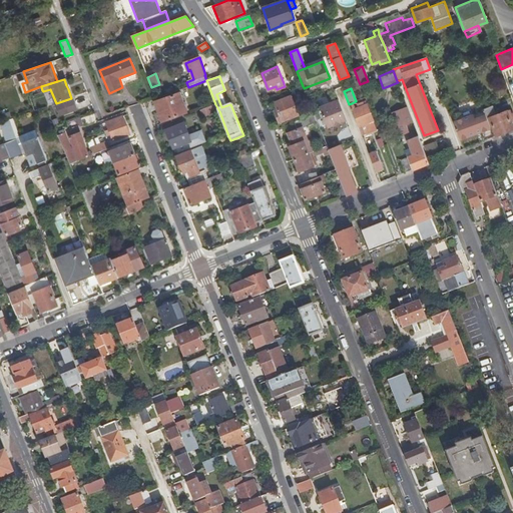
[(175,114),(176,116),(187,112),(179,92),(154,102),(162,122),(172,118),(171,116),(175,114)]
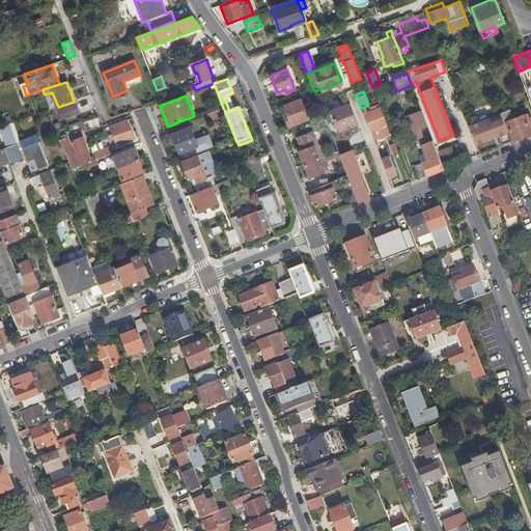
[(287,113),(291,124),(308,118),(300,100),(284,106),(287,113)]
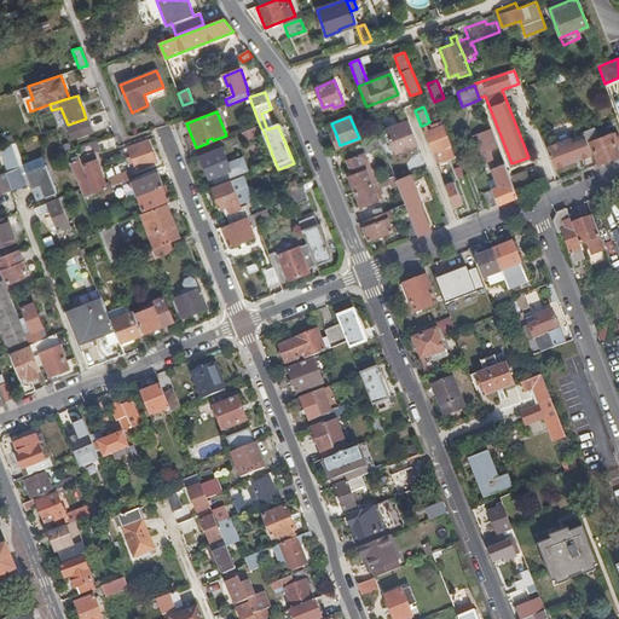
[(87,125),(86,119),(68,125),(70,132),(75,129),(77,139),(92,133),(90,125),(87,125)]
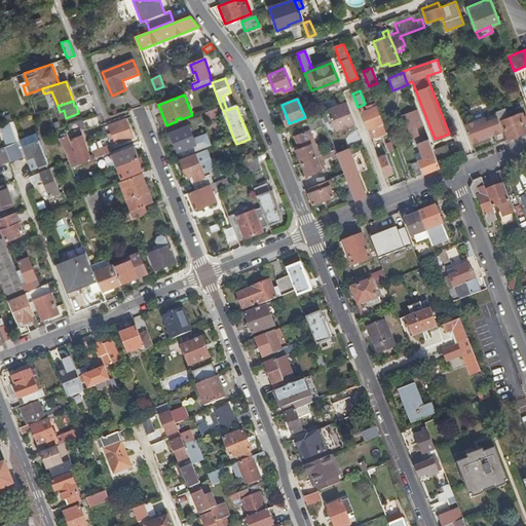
[(346,102),(327,109),(335,129),(354,122),(346,102)]
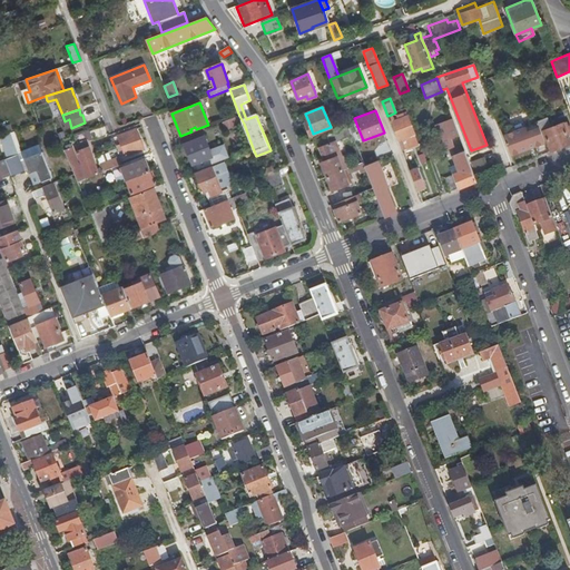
[(391,115),(387,116),(401,150),(405,149),(402,139),(414,135),(405,112),(397,116),(399,119),(394,120),(391,115)]
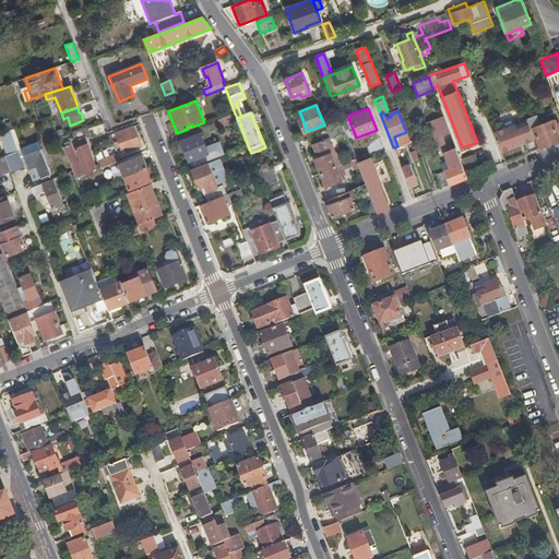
[(235,114),(219,119),(223,128),(239,121),(235,114)]
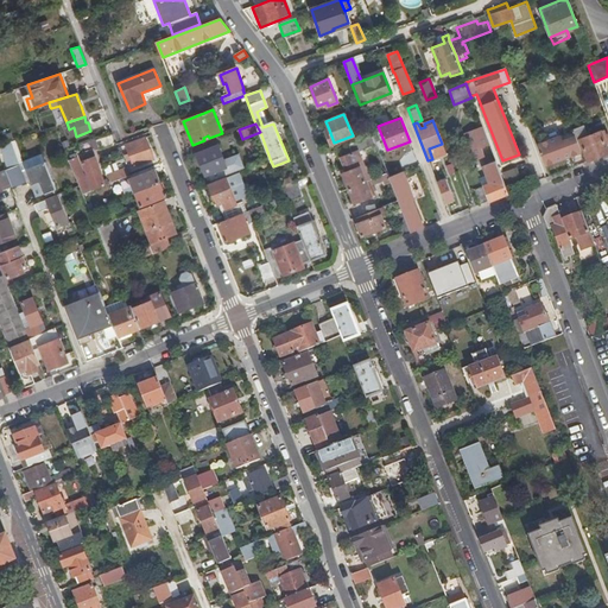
[(574,128),(576,135),(577,140),(581,139),(588,162),(607,152),(607,149),(606,143),(607,141),(607,134),(607,133),(606,134),(603,130),(587,135),(583,125),(574,128)]
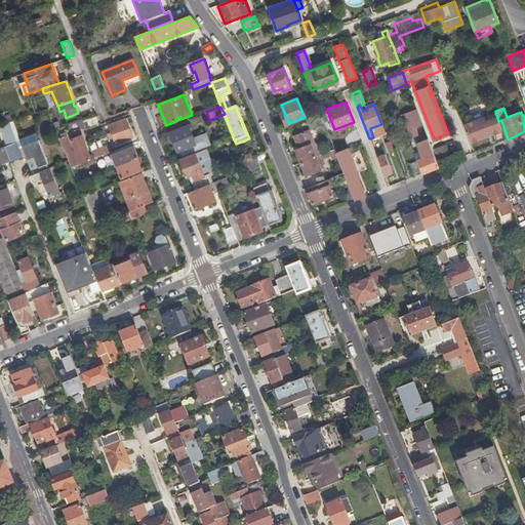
[(422,124),(416,110),(401,116),(409,137),(416,135),(413,127),(422,124)]
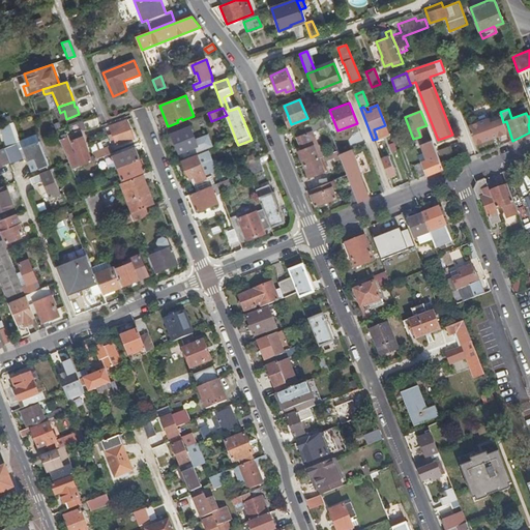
[(324,118),(311,123),(314,131),(327,126),(324,118)]
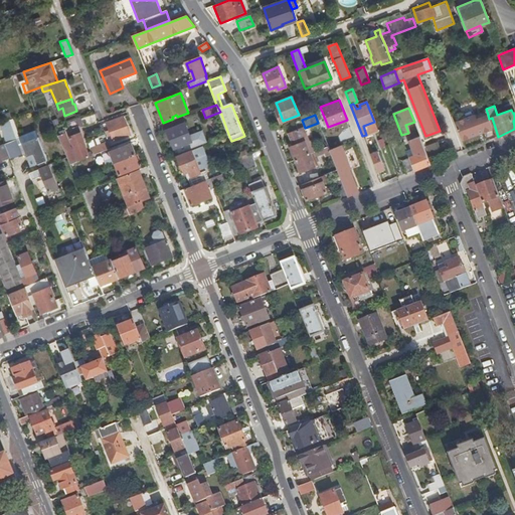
[(475,115),(455,122),(462,140),(493,128),(489,119),(488,115),(477,119),(475,115)]
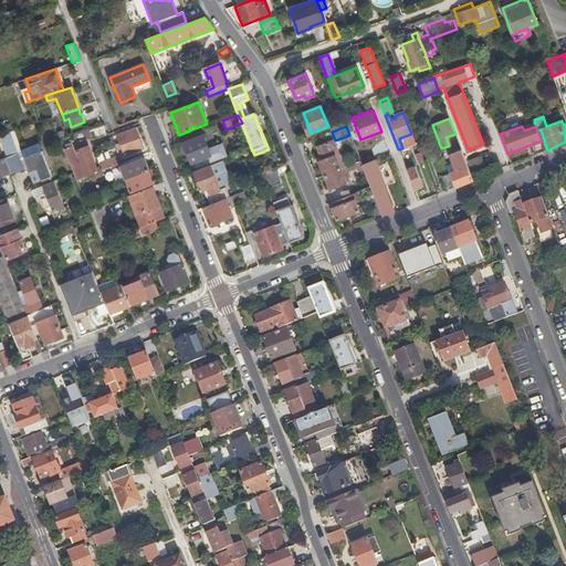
[(143,148),(135,128),(117,135),(123,149),(117,150),(119,158),(143,148)]
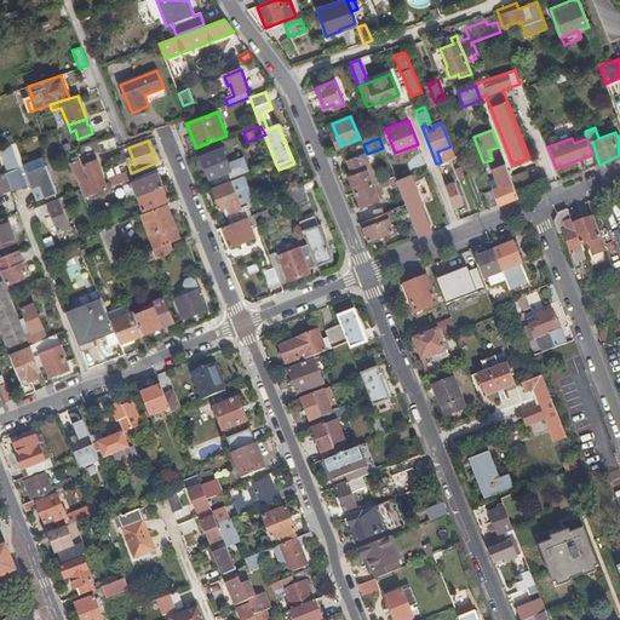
[(363,144),(355,148),(359,154),(363,153),(365,155),(367,154),(363,144)]
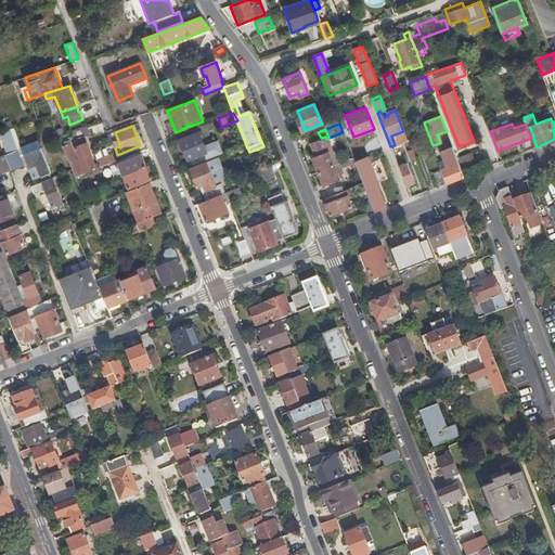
[(10,130),(0,132),(0,133),(8,155),(17,151),(10,130)]
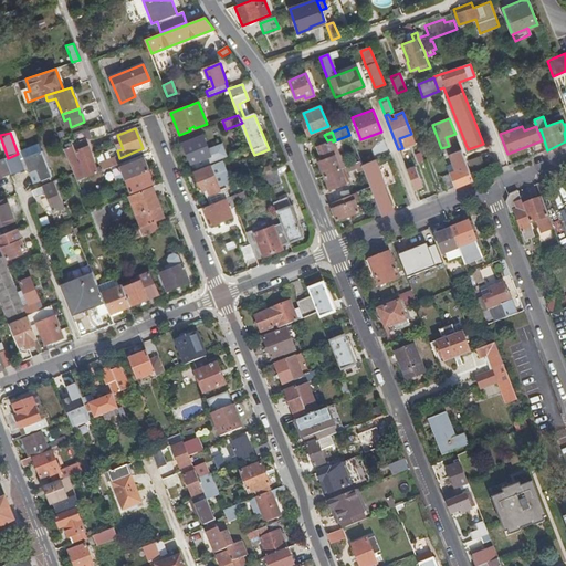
[(399,138),(402,148),(416,143),(411,134),(399,138)]
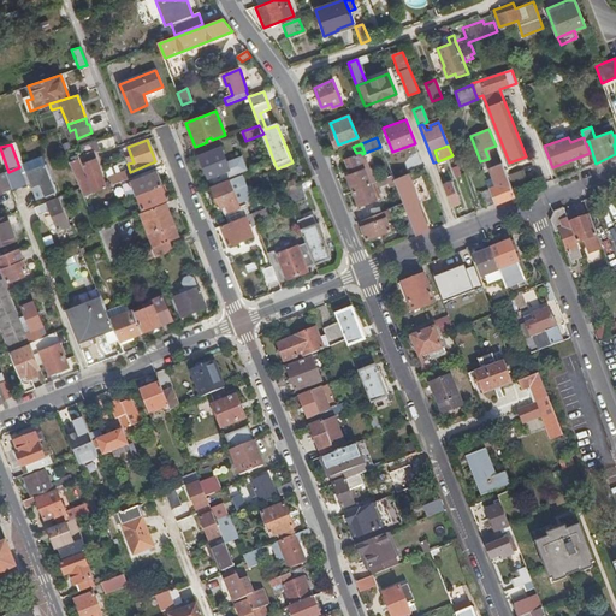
[(212,178),(214,183),(249,170),(242,155),(227,161),(221,147),(200,155),(209,178),(212,178)]
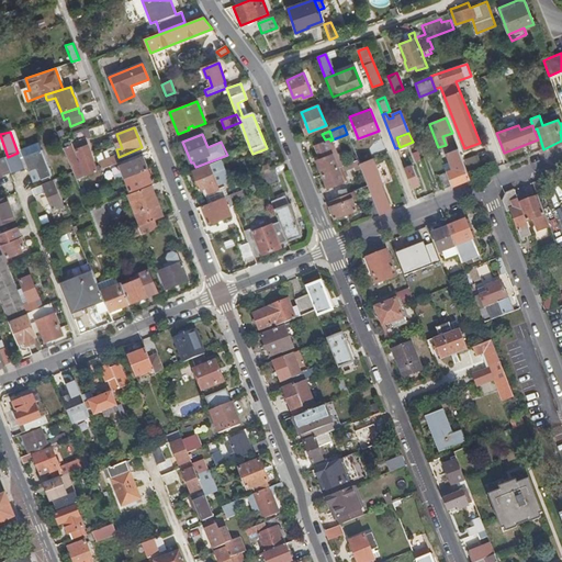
[(316,159),(322,173),(341,166),(330,141),(329,138),(325,139),(315,144),(319,158),(316,159)]
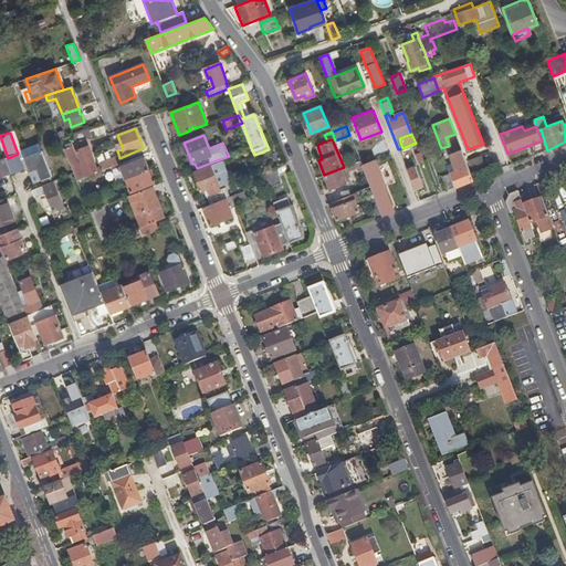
[(76,149),(87,177),(97,173),(87,145),(76,149)]
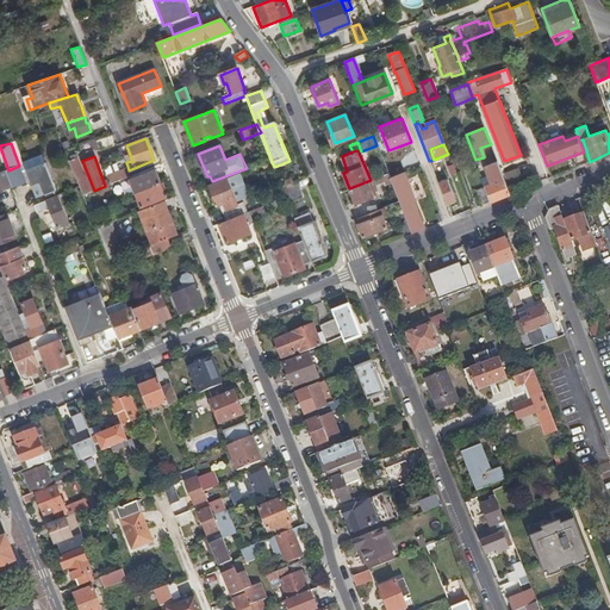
[(375,161),(383,176),(388,174),(383,157),(375,161)]
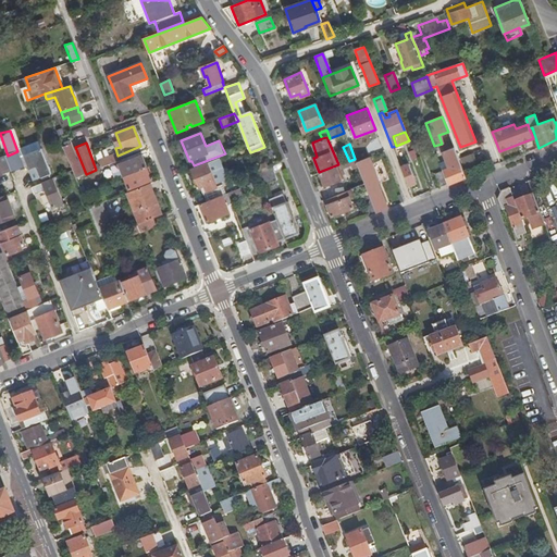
[(71,145),(63,148),(72,170),(76,178),(79,177),(78,174),(82,173),(71,145)]
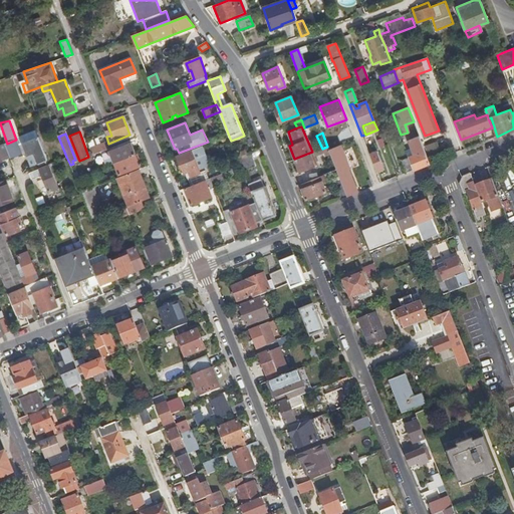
[(414,156),(409,158),(414,170),(430,164),(419,136),(408,141),(412,149),(414,156)]
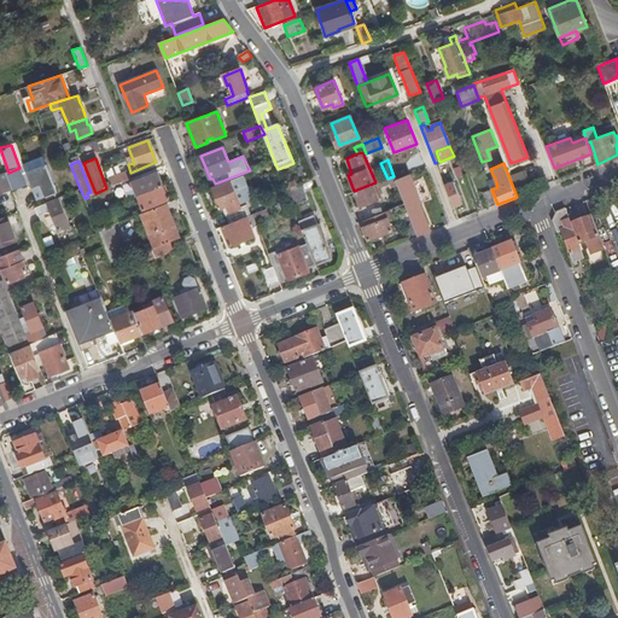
[(19,168),(9,173),(5,173),(11,190),(12,193),(31,186),(38,200),(45,197),(57,193),(45,165),(31,172),(29,165),(19,168)]
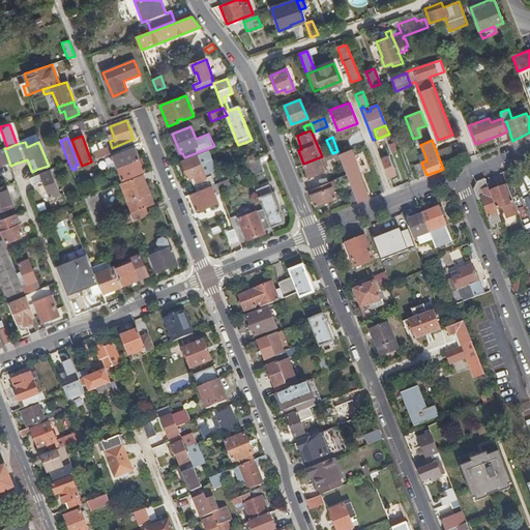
[(95,160),(114,153),(113,150),(110,151),(109,147),(92,153),(95,160)]
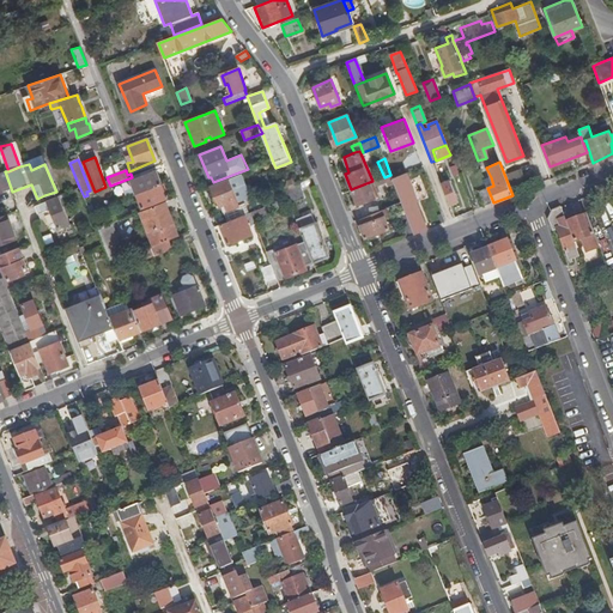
[(126,192),(128,198),(133,195),(137,194),(162,184),(156,170),(132,181),(134,188),(126,192)]
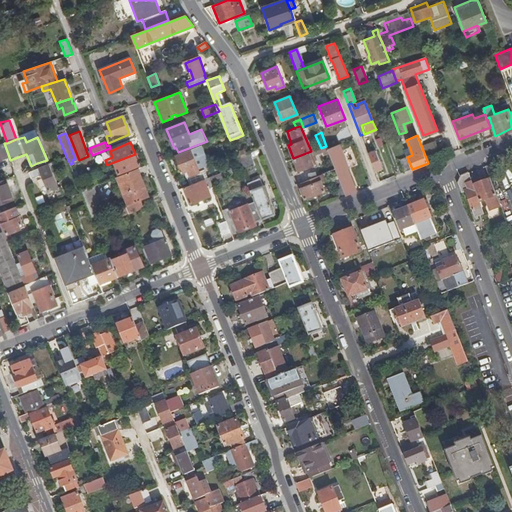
[(432,142),(424,145),(429,158),(437,155),(432,142)]
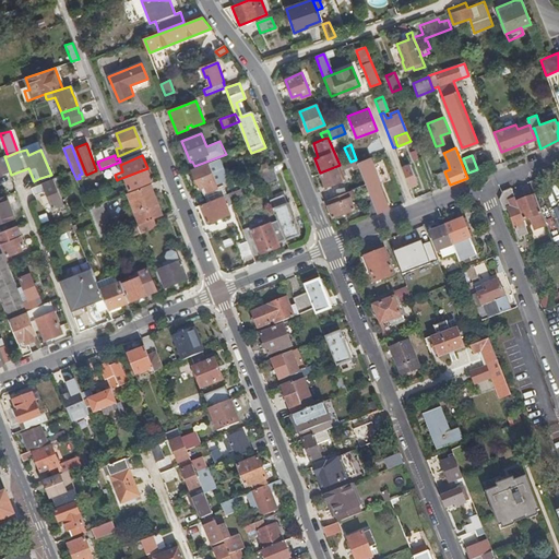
[(10,171),(4,156),(0,157),(0,175),(1,176),(1,175),(10,171)]
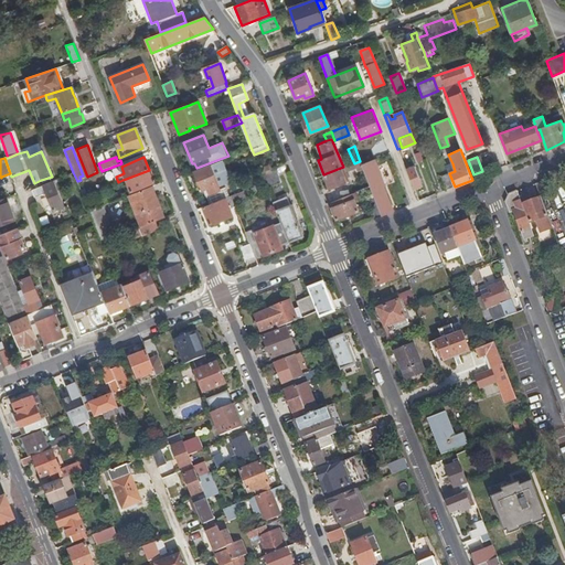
[(361,164),(363,168),(370,187),(381,214),(382,216),(393,211),(383,187),(384,185),(374,160),(361,164)]
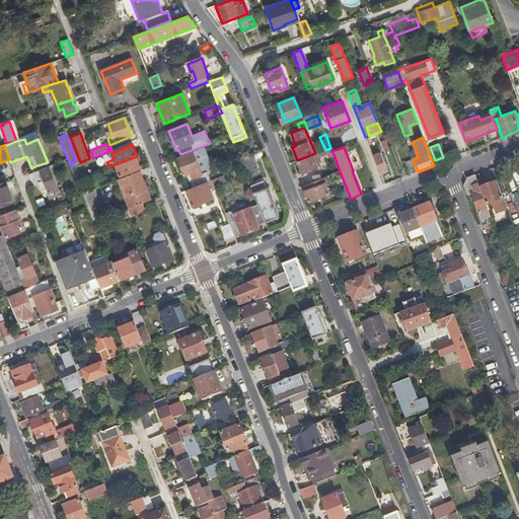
[(315,153),(297,160),(302,172),(316,167),(315,164),(318,163),(316,158),(328,153),(329,156),(334,154),(331,151),(331,150),(330,148),(325,150),(315,153)]
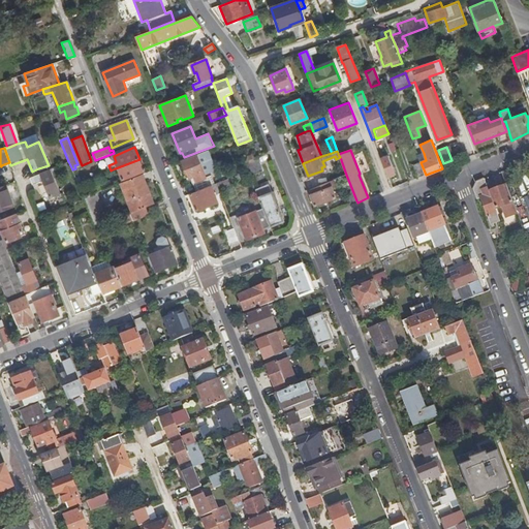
[(192,178),(196,191),(216,184),(212,175),(207,177),(197,155),(182,161),(189,179),(192,178)]
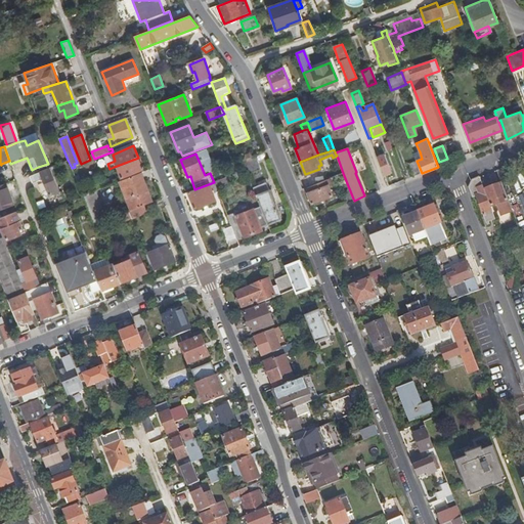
[(256,156),(243,161),(249,175),(261,170),(256,156)]
